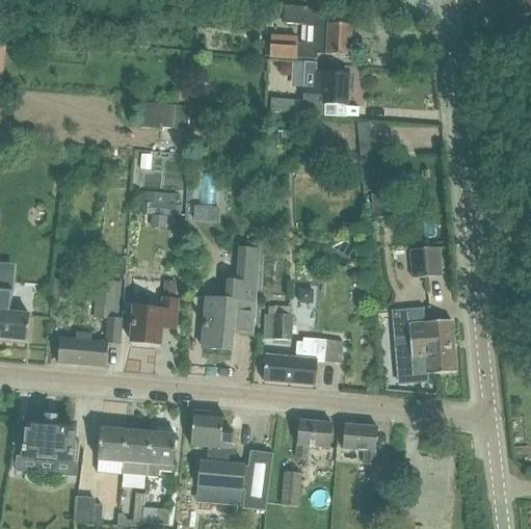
[(518,0),(520,14),(530,11),(530,0),(518,0)]
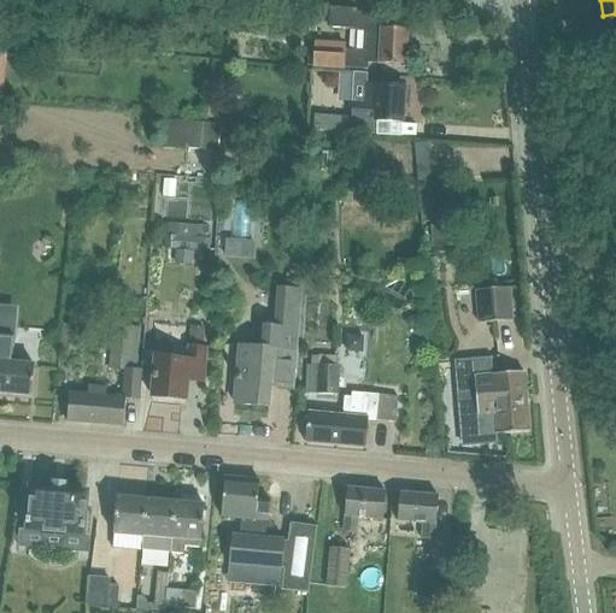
[(381,11),(356,10),(356,7),(329,5),(328,25),(355,27),(355,47),(345,46),(345,41),(314,40),(311,64),(361,68),(362,60),(382,62),(406,63),(408,28),(381,25),(381,11)]
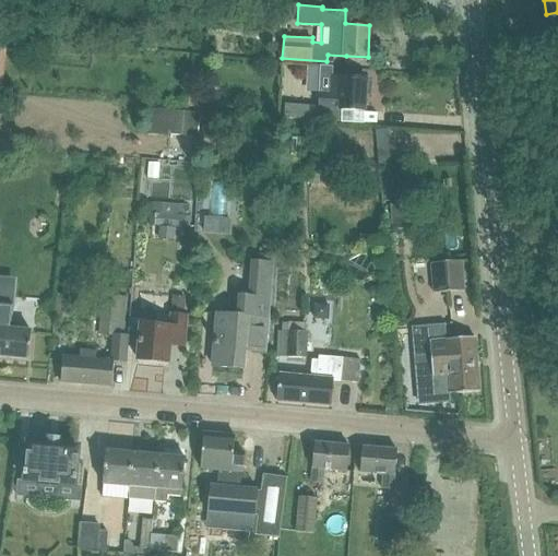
[(365,109),(366,93),(368,93),(369,81),(366,81),(366,77),(329,74),(328,87),(317,87),(315,104),(284,102),(283,114),(340,118),(340,107),(365,109)]
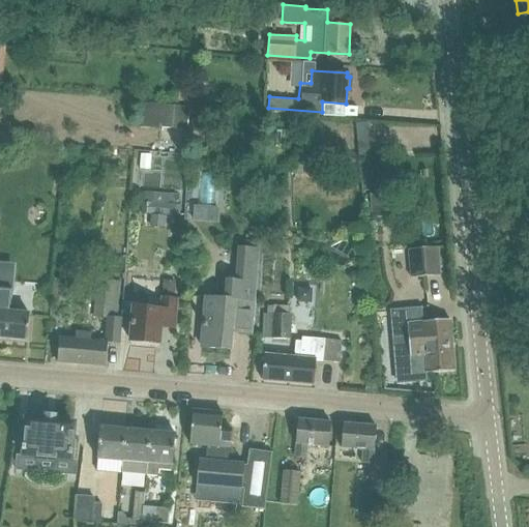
[(177,87),(176,99),(188,100),(189,88),(177,87)]
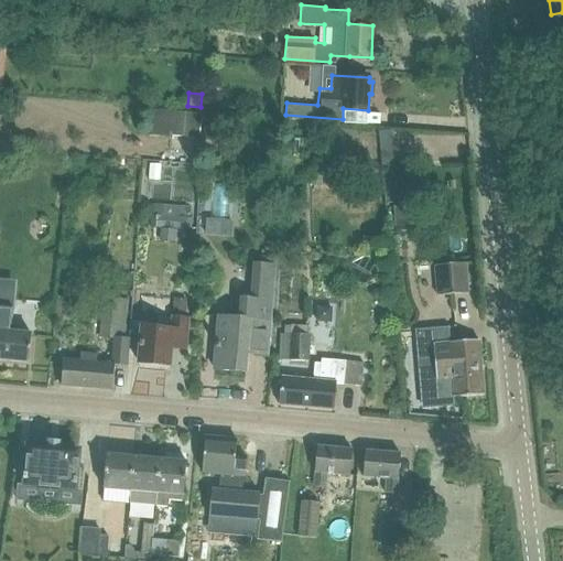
[(147,133),(197,137),(199,111),(149,107),(147,133)]
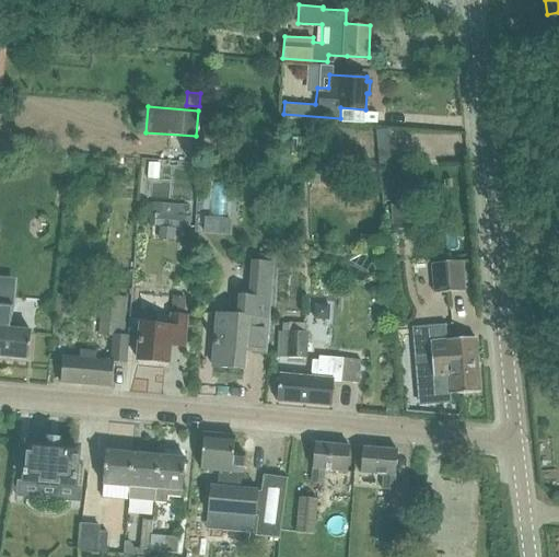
[(387,151),(376,151),(377,162),(388,162),(387,151)]
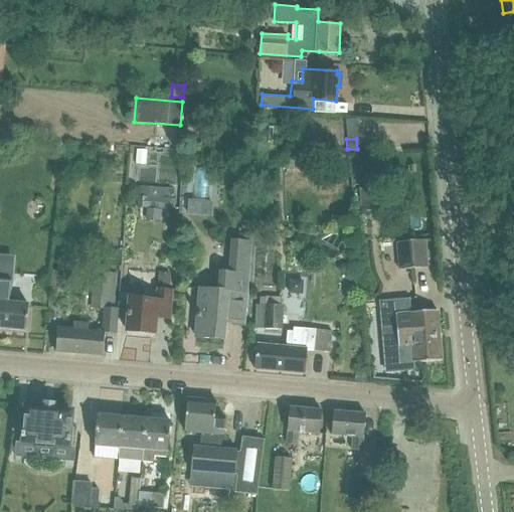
[(206,192),(204,164),(187,165),(189,194),(206,192)]
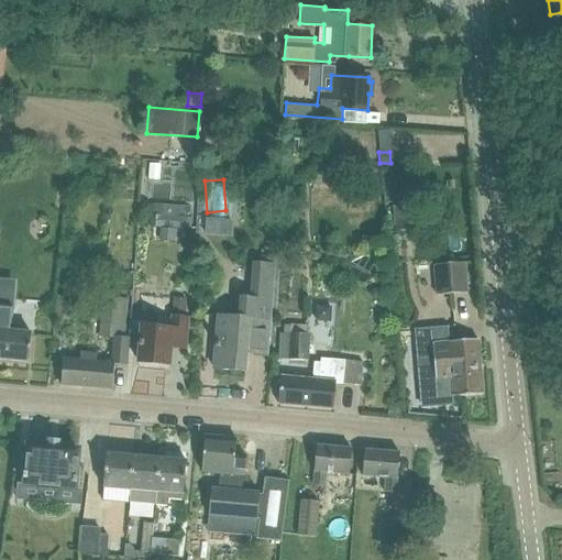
[(150,212),(149,224),(186,227),(187,204),(152,201),(151,212),(150,212)]
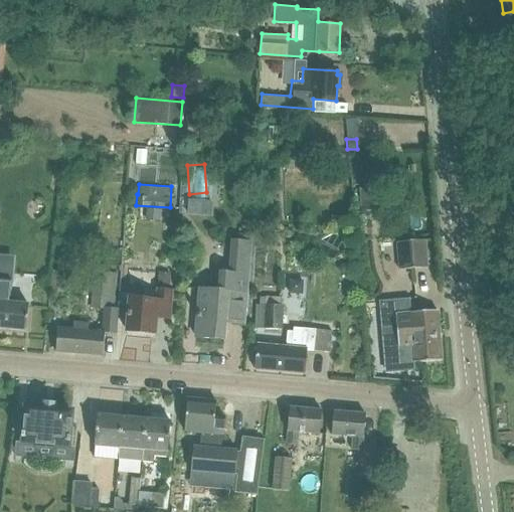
[(185,210),(207,209),(207,194),(185,195),(185,210)]
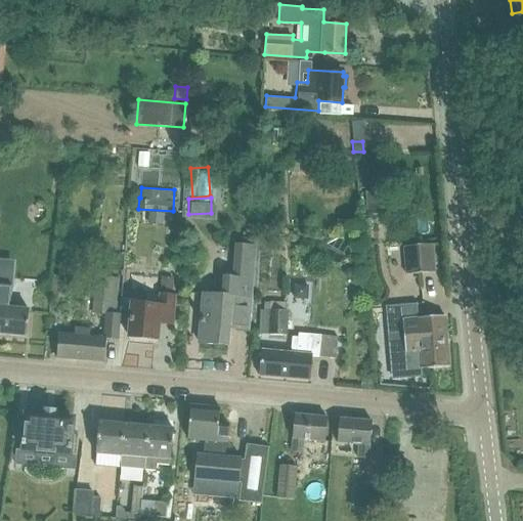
[(382,199),(365,200),(366,213),(383,212),(382,199)]
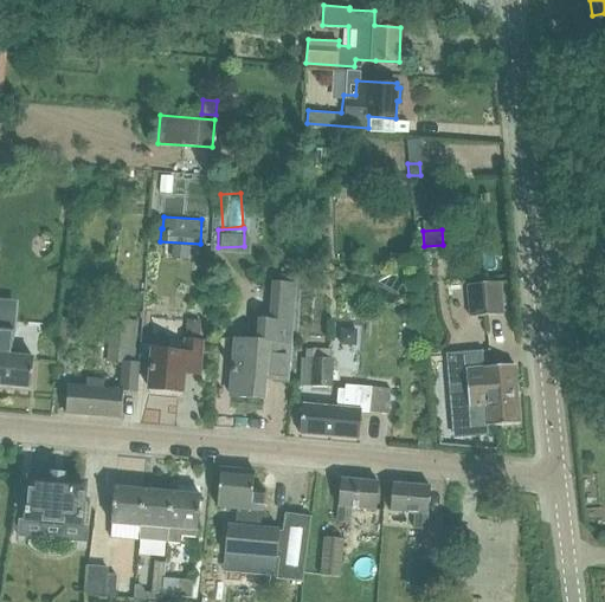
[(287,379),(291,321),(295,282),(270,279),(268,318),(256,317),(253,340),(235,337),(230,394),(263,397),(264,376),(287,379)]
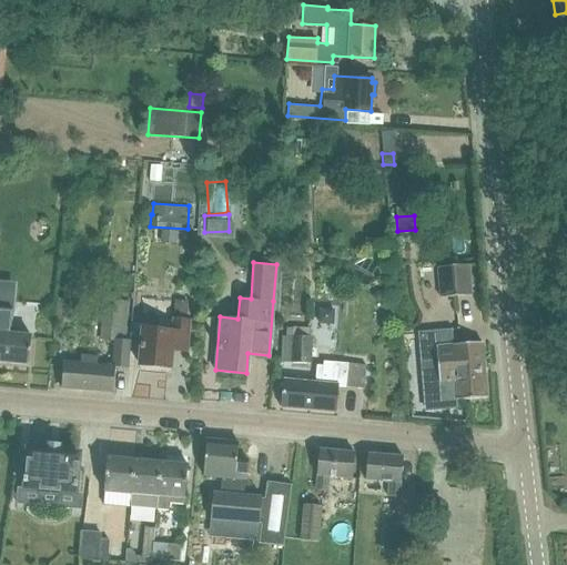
[(468,264),(437,266),(438,296),(471,294),(468,264)]
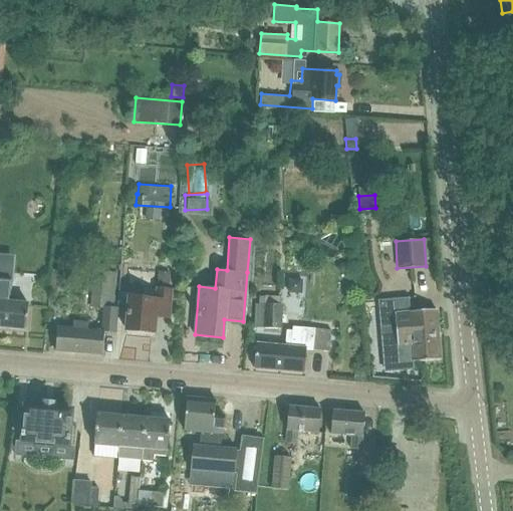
[(116,307),(114,307),(115,271),(94,269),(91,305),(103,306),(101,329),(86,328),(87,321),(72,320),(72,327),(56,325),(54,349),(101,353),(104,329),(114,330),(116,307)]
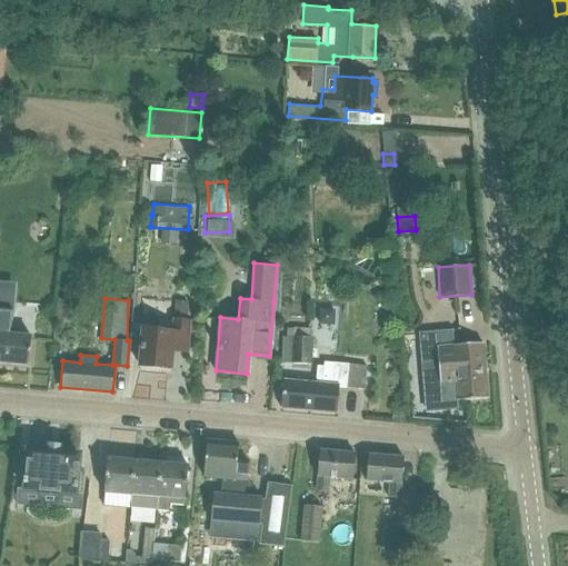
[(175,298),(173,318),(172,330),(142,328),(139,364),(170,367),(171,349),(186,350),(189,319),(186,318),(187,299),(175,298)]
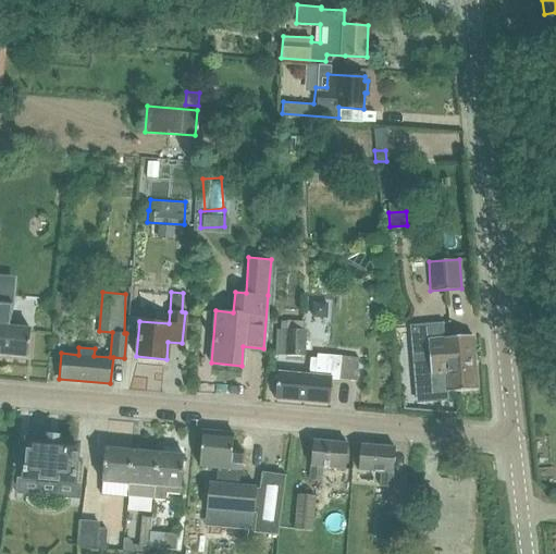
[(12,303),(0,300),(0,354),(27,357),(29,335),(31,325),(10,324),(12,303)]
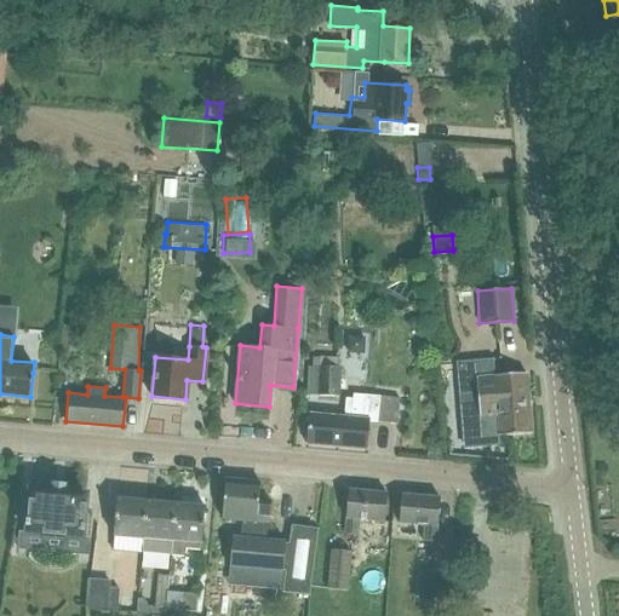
[(308,387),(339,391),(342,366),(336,364),(337,356),(319,353),(317,368),(310,368),(308,387)]
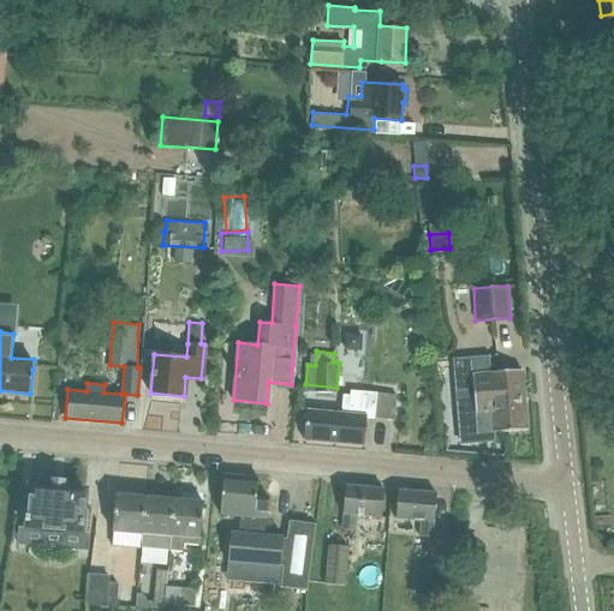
[(520,370),(477,373),(472,373),(477,431),(524,427),(520,370)]
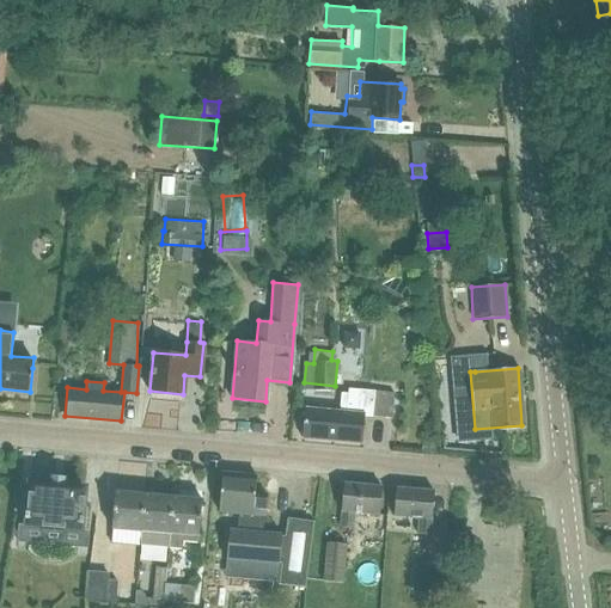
[(305,406),(303,436),(360,441),(362,413),(391,416),(393,391),(347,387),(347,392),(340,391),(338,410),(305,406)]
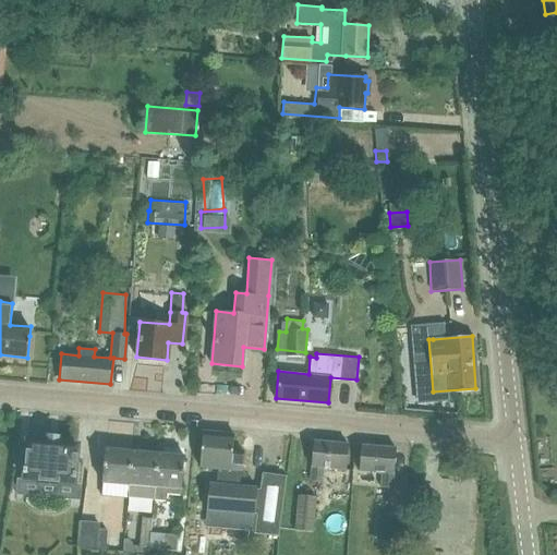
[(254,514),(254,513),(256,489),(256,486),(239,485),(240,469),(241,469),(243,450),(232,449),(233,433),(202,431),(201,451),(201,453),(200,463),(219,465),(218,479),(210,478),(208,495),(208,496),(207,508),(254,514)]
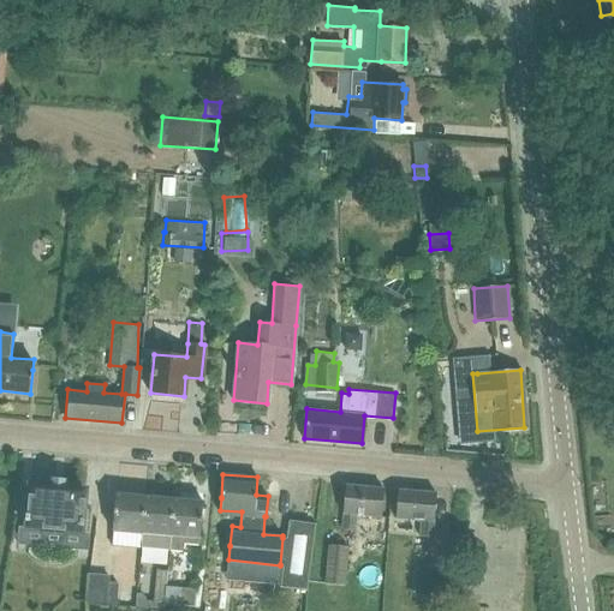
[(381,515),(381,511),(383,487),(345,484),(340,527),(355,528),(356,513),(381,515)]
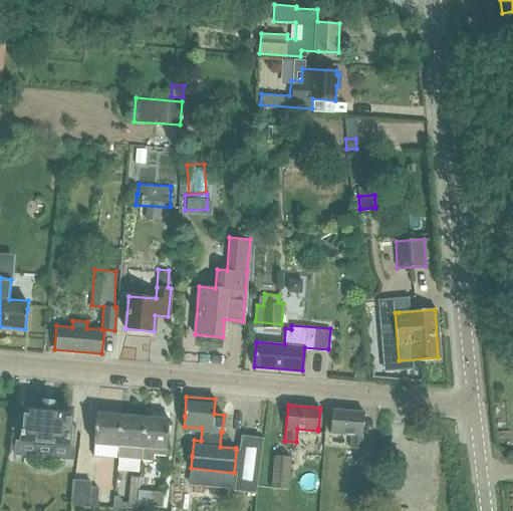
[(31,455),(55,457),(56,445),(67,446),(70,410),(24,406),(21,442),(33,443),(31,455)]
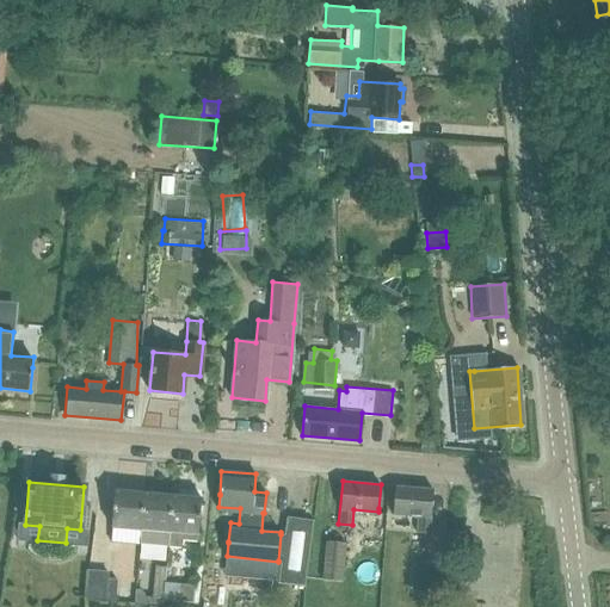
[(432,489),(394,485),(392,513),(418,515),(416,531),(429,532),(432,489)]
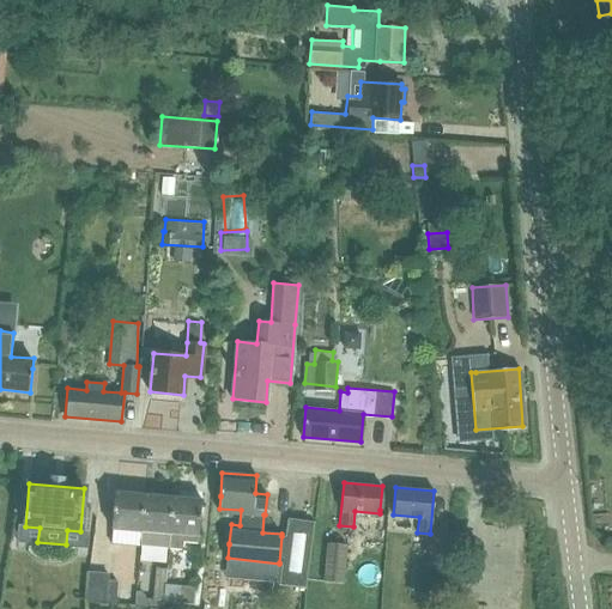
[(140,528),(144,493),(114,491),(111,525),(140,528)]
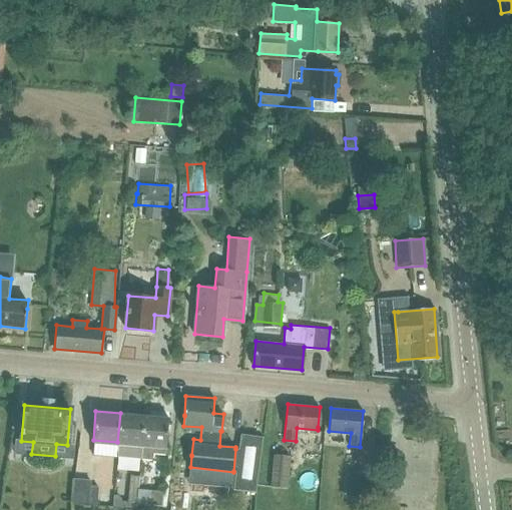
[(140,458),(144,415),(120,413),(117,442),(116,455),(140,458)]
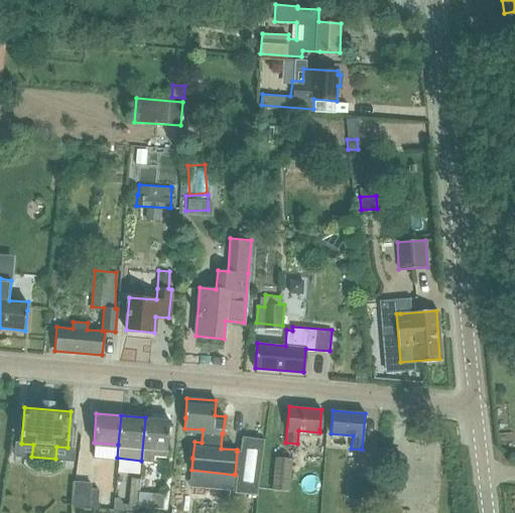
[(167,450),(167,440),(169,420),(145,417),(141,461),(153,462),(154,455),(166,457),(167,450)]
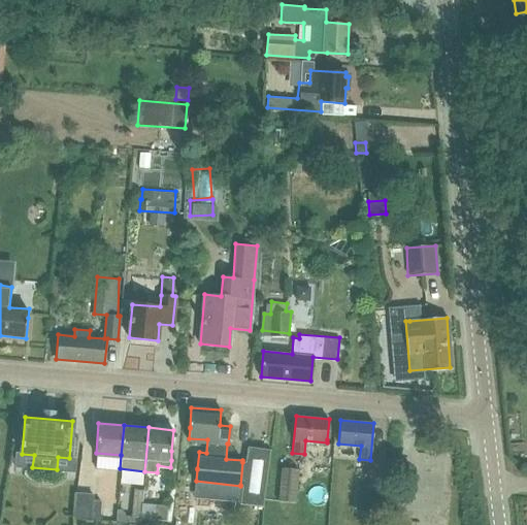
[(242,462),(240,485),(241,485),(238,503),(262,506),(269,450),(246,447),(244,463),(242,462)]
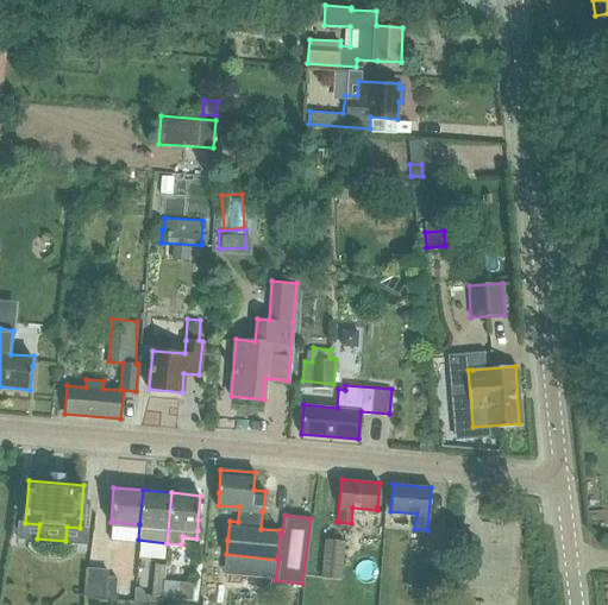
[(326,539),(321,577),(339,578),(343,540),(326,539)]
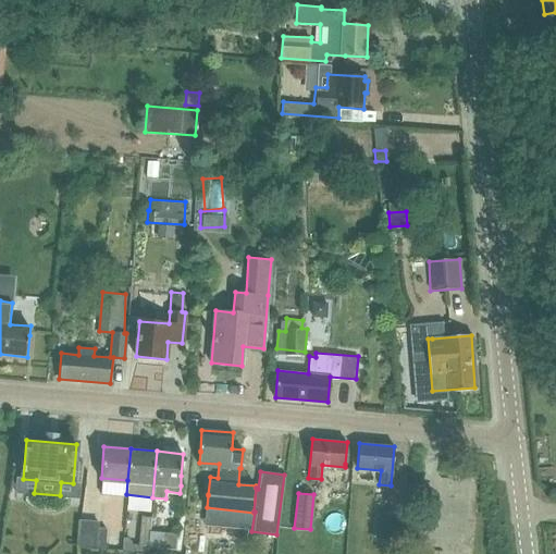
[(148,544),(149,530),(151,516),(141,515),(138,543),(148,544)]
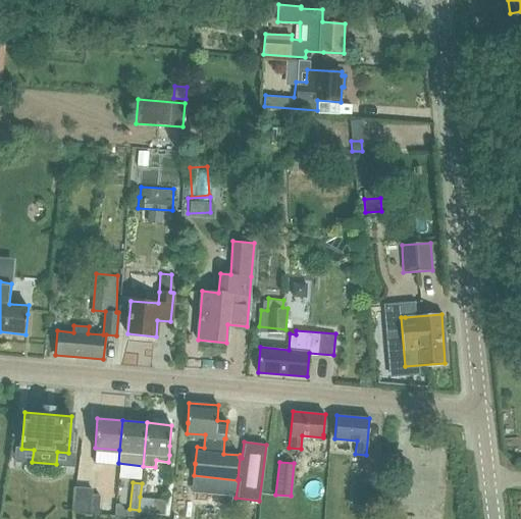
[(73,511),(98,514),(100,494),(92,492),(92,487),(76,485),(73,511)]
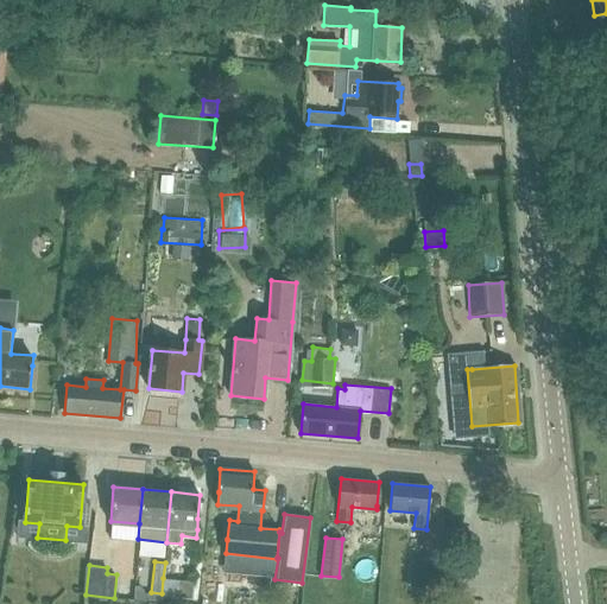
[(163,578),(162,593),(191,597),(193,580),(163,578)]
